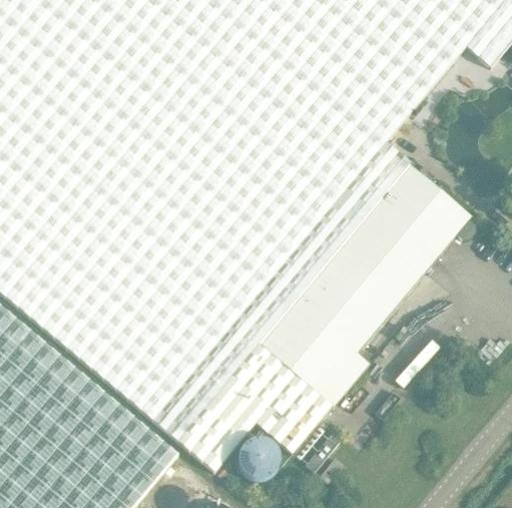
[(262,356),(418,170),(410,163),(411,161),(386,141),(466,46),(491,66),(511,40),(511,0),(0,0),(0,291),(215,471),(256,422),(293,453),(328,411),(262,356)]
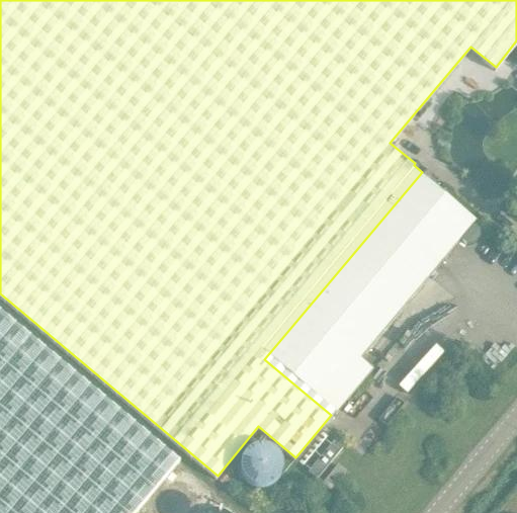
[(477,218),(422,172),(264,359),(331,415),(336,409),(337,410),(373,366),(361,356),(460,236),(466,241),(475,241),(480,234),(480,226),(474,222),(477,218)]
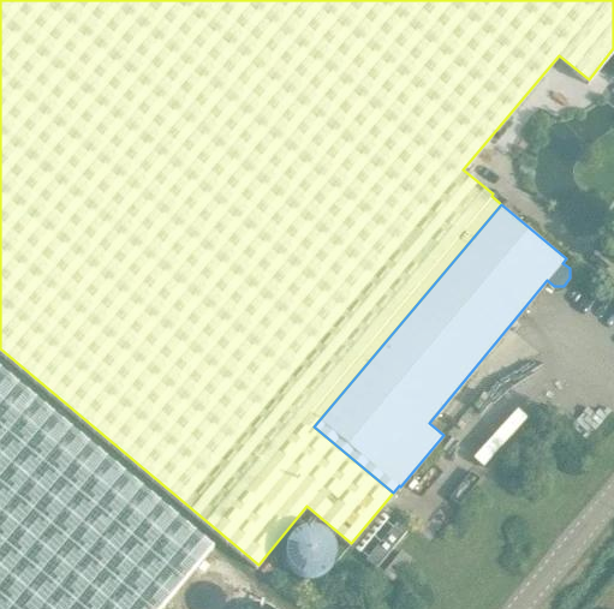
[(0,608),(158,608),(214,543),(198,530),(0,364),(0,608)]
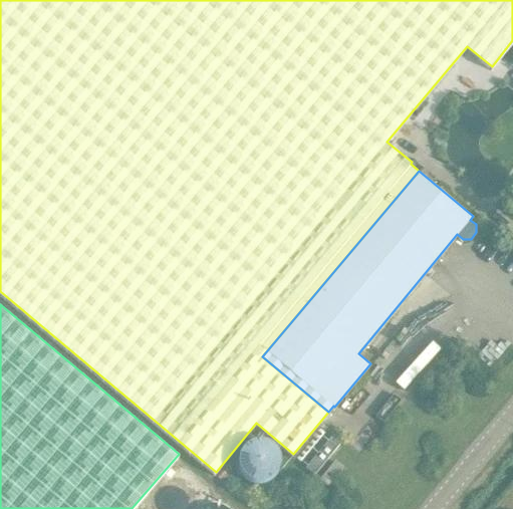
[(288,456),(259,432),(236,459),(265,483),(288,456)]
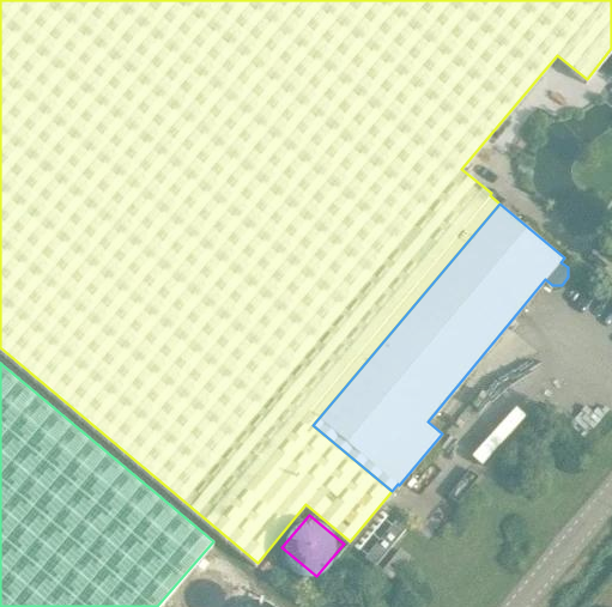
[(376,563),(406,526),(395,517),(364,553),(376,563)]
